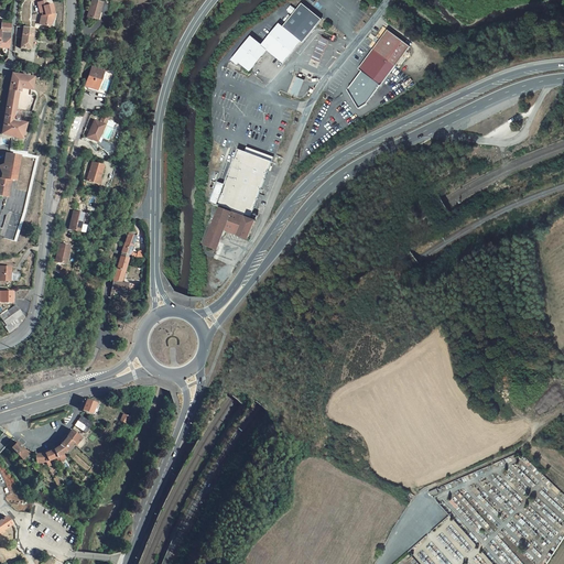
[(99,2),(91,0),(88,0),(84,17),(95,19),(97,12),(99,2)]
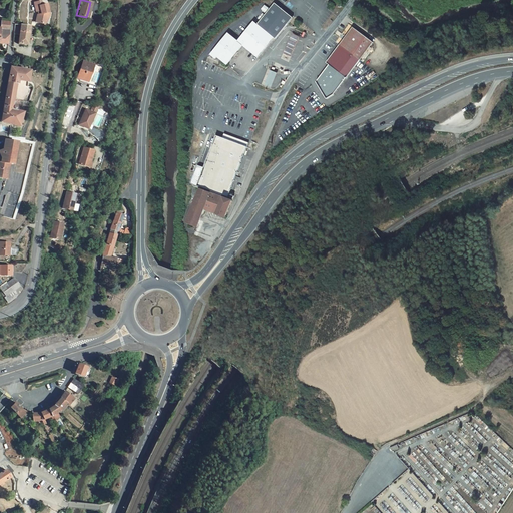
[(42,6),(41,1),(34,3),(37,12),(38,11),(39,15),(38,15),(36,22),(45,24),(47,16),(47,13),(49,13),(47,4),(42,6)]
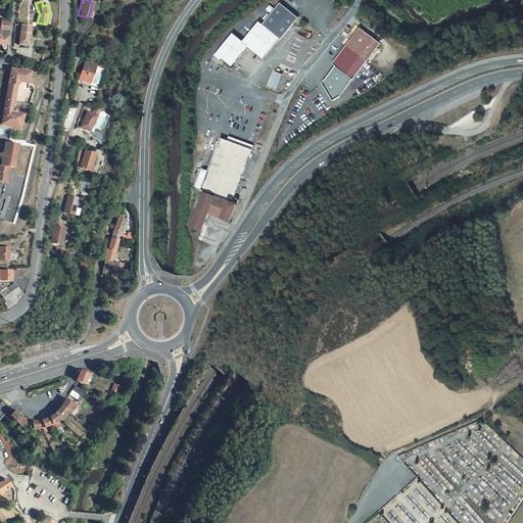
[(263,25),(279,39),(281,40),(298,18),(280,3),(263,25)]
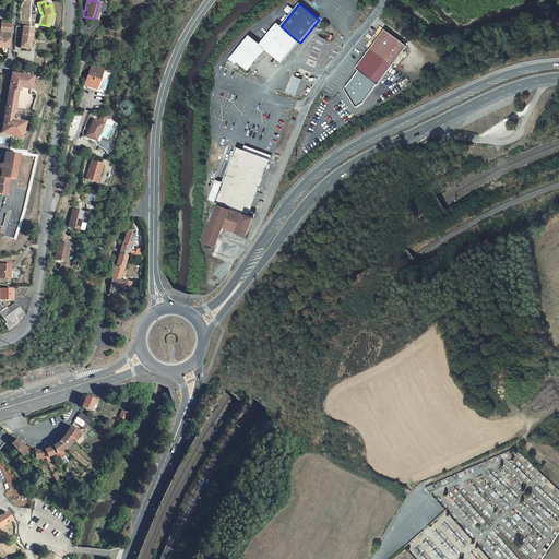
[(237,63),(248,71),(265,50),(281,63),(298,42),(281,26),(277,24),(260,45),(249,36),(229,60),(236,64),(237,63)]
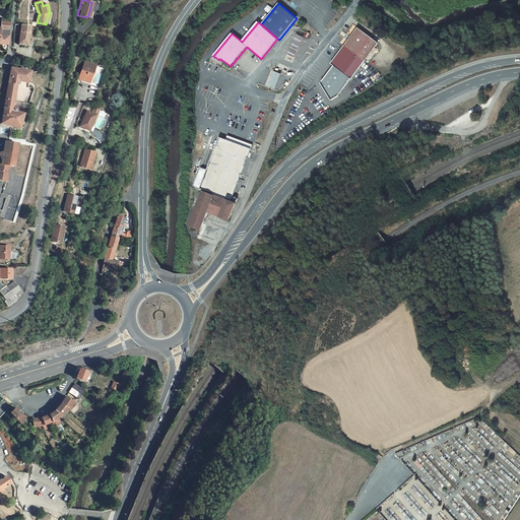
[(31,27),(21,25),(15,25),(14,36),(20,36),(19,45),(28,47),(31,27)]
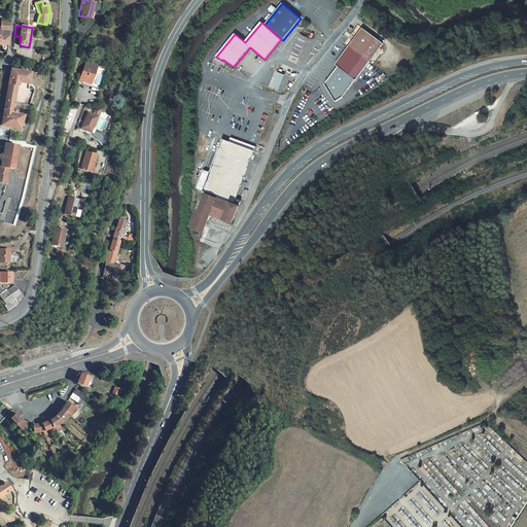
[(336,65),(356,80),(383,44),(362,28),(336,65)]
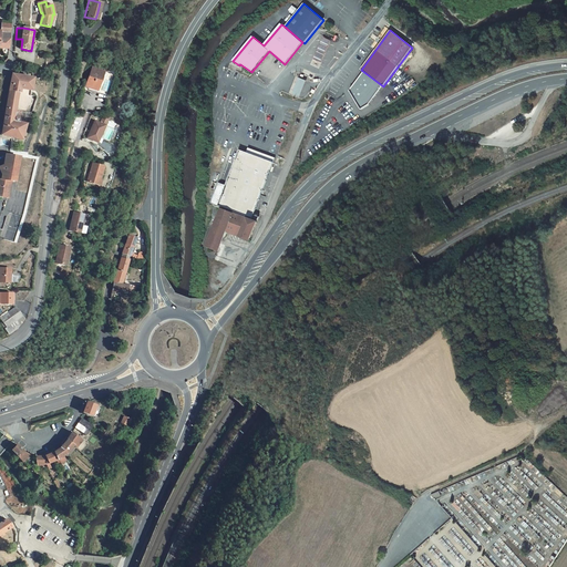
[(0,47),(0,48),(9,49),(10,33),(1,32),(1,31),(0,31),(0,47)]
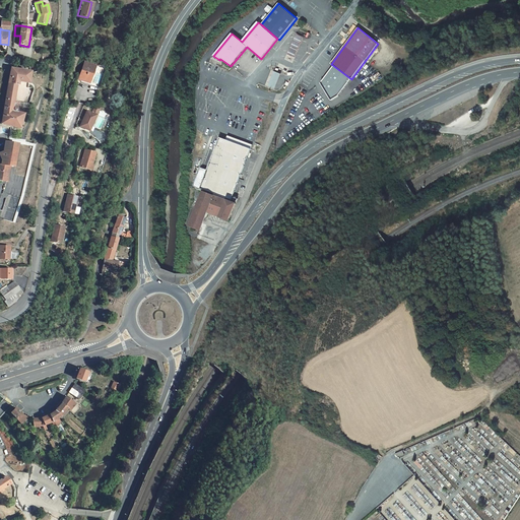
[(293,48),(300,51),(306,40),(299,37),(293,48)]
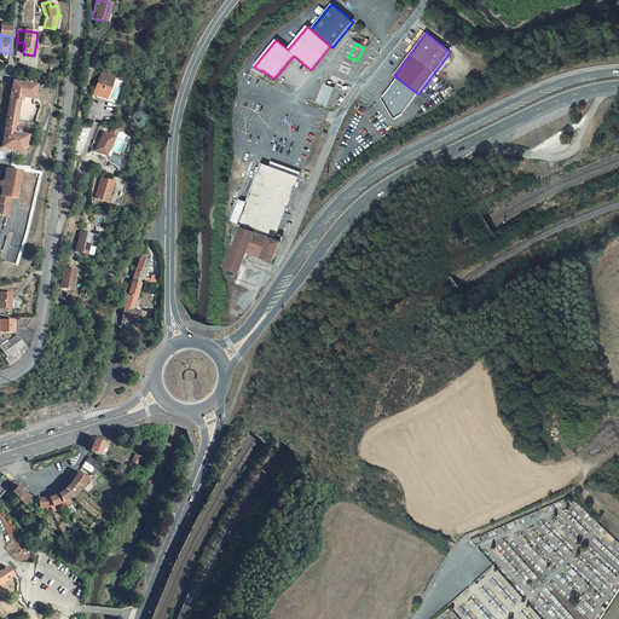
[(351,70),(354,64),(347,59),(343,65),(351,70)]
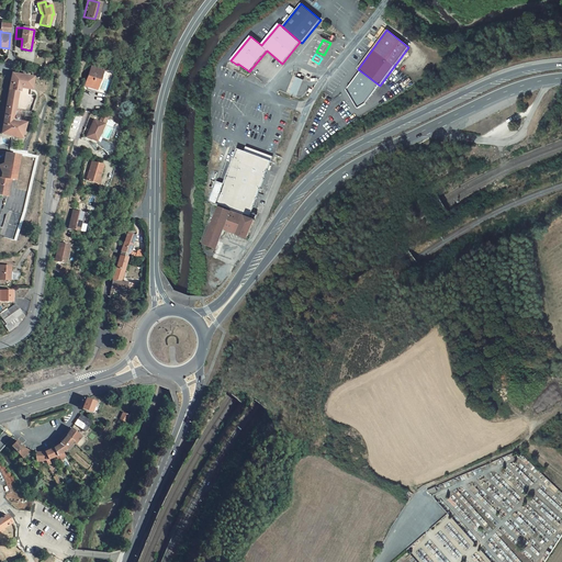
[(97,90),(103,71),(91,67),(85,86),(97,90)]
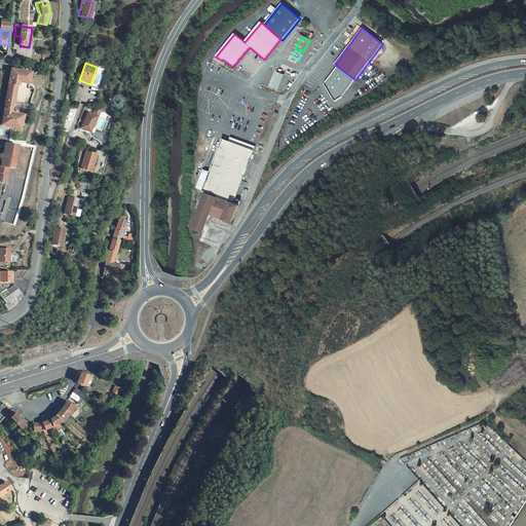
[(1,125),(20,130),(25,115),(17,114),(19,108),(19,107),(17,104),(14,104),(16,87),(19,87),(19,83),(29,84),(30,73),(21,71),(11,69),(8,85),(1,125)]
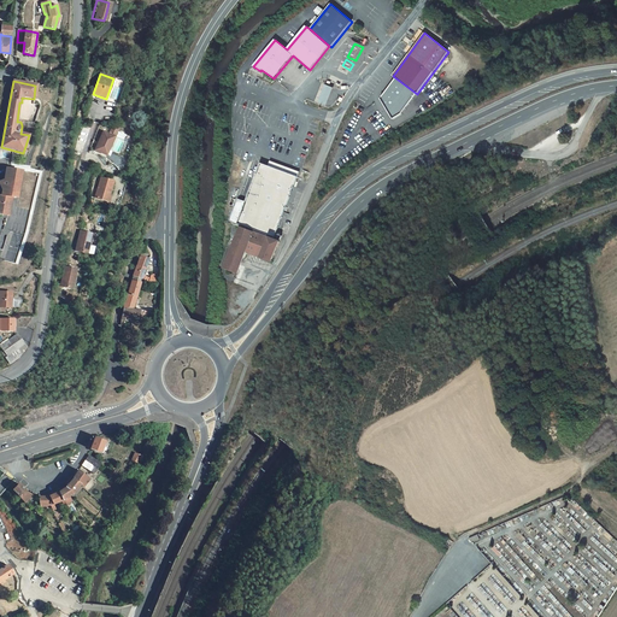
[(325,84),(318,103),(327,106),(334,89),(334,88),(325,84)]
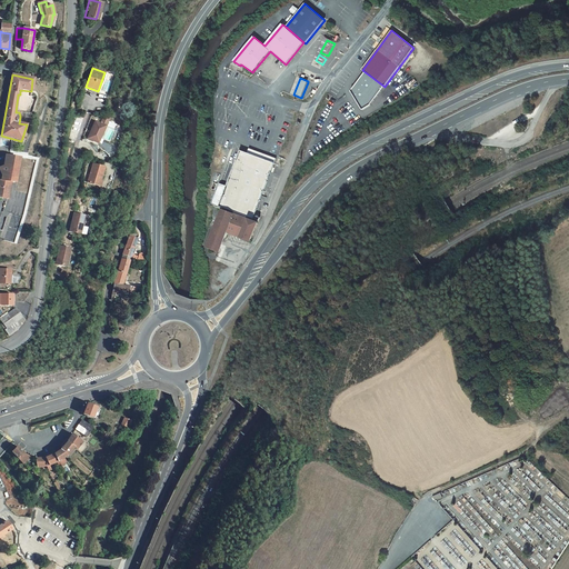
[(397,91),(400,95),(410,87),(407,82),(397,91)]
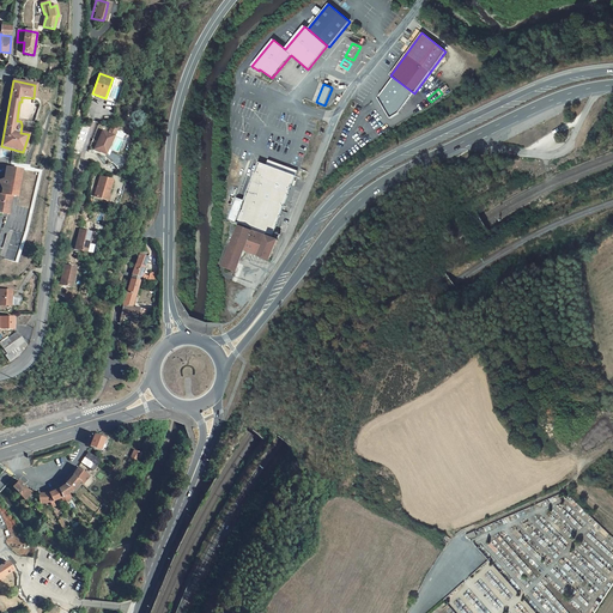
[(104,132),(95,150),(105,155),(107,156),(107,155),(115,138),(104,132)]
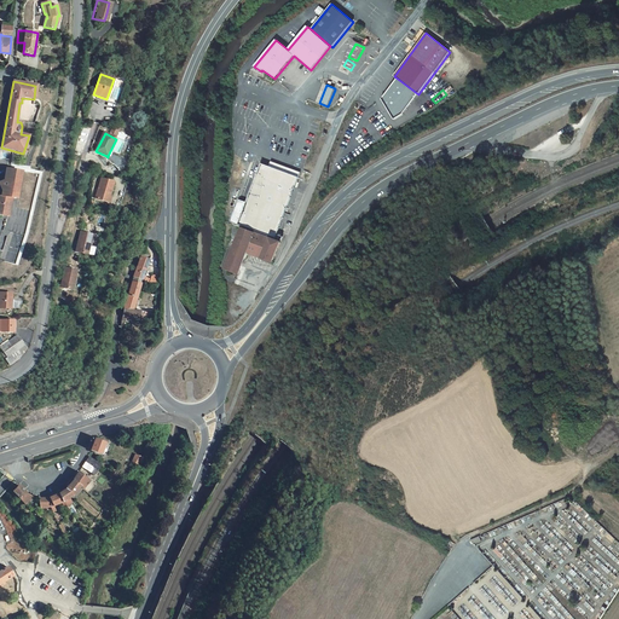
[(298,178),(300,172),(271,161),(268,167),(298,178)]
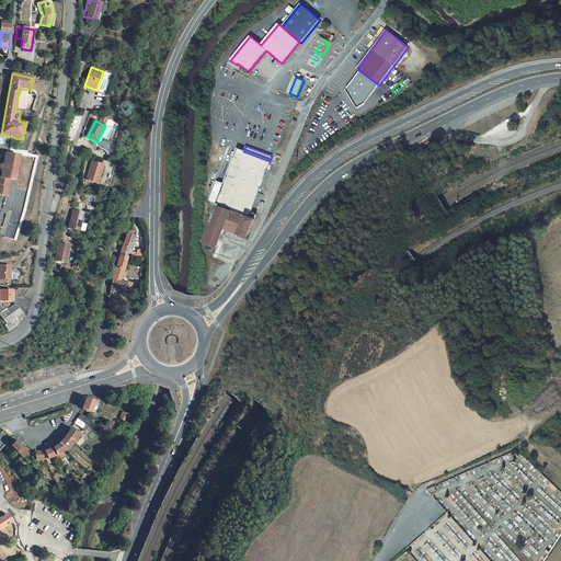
[(249,215),(270,161),(243,151),(237,149),(222,184),(217,199),(216,203),(249,215)]
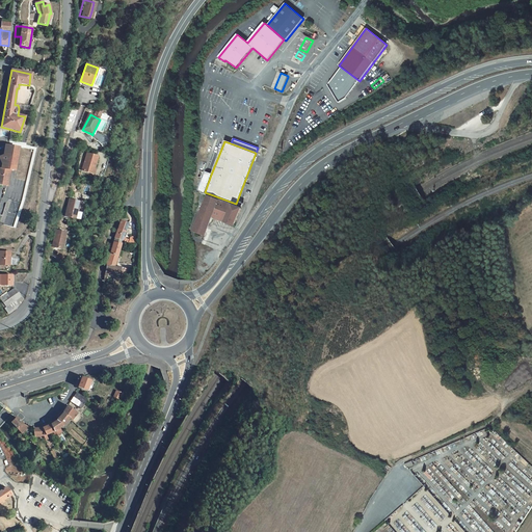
[(19,148),(10,147),(10,149),(7,149),(6,156),(3,156),(0,156),(0,158),(0,159),(0,158),(0,163),(15,168),(19,148)]
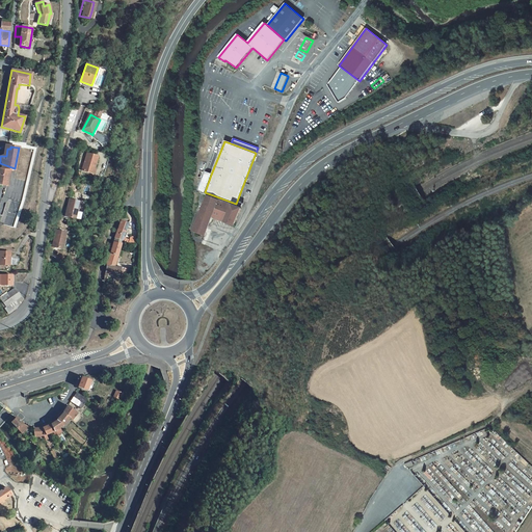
[(3,224),(12,228),(22,201),(33,150),(24,148),(12,197),(3,224)]
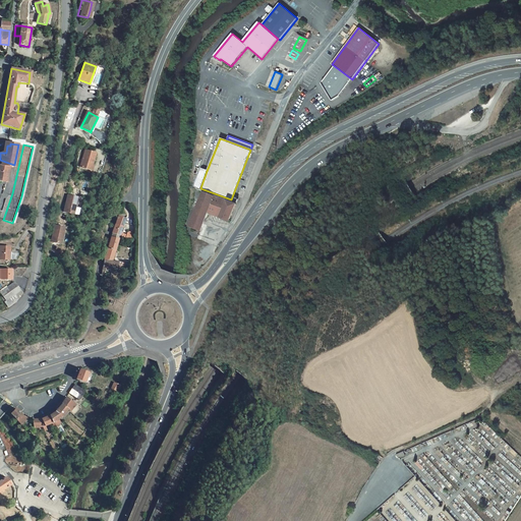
[(92,153),(85,151),(80,168),(88,170),(90,166),(92,167),(96,154),(92,153)]
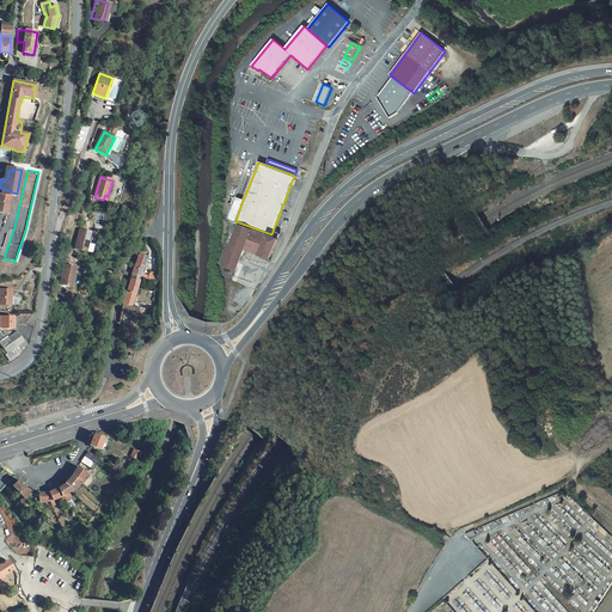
[(17,194),(0,188),(0,212),(8,214),(12,196),(17,196),(17,194)]
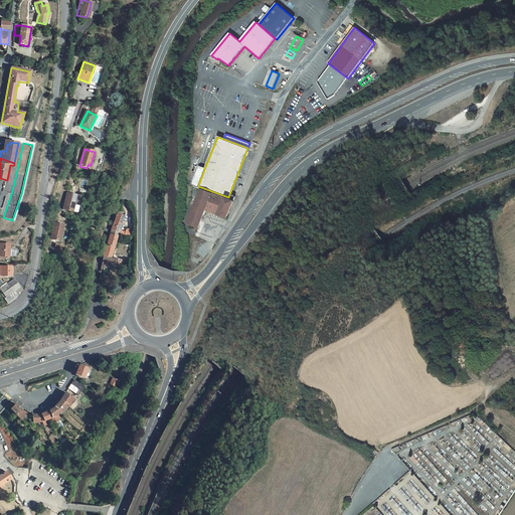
[(193,181),(199,183),(204,169),(198,167),(193,181)]
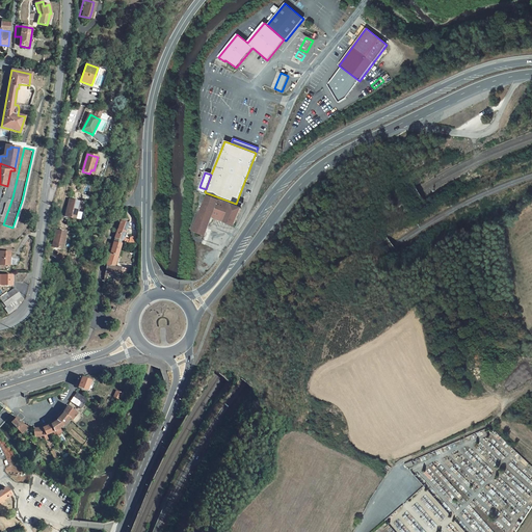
[(219,200),(208,195),(194,231),(205,236),(212,217),(219,200)]
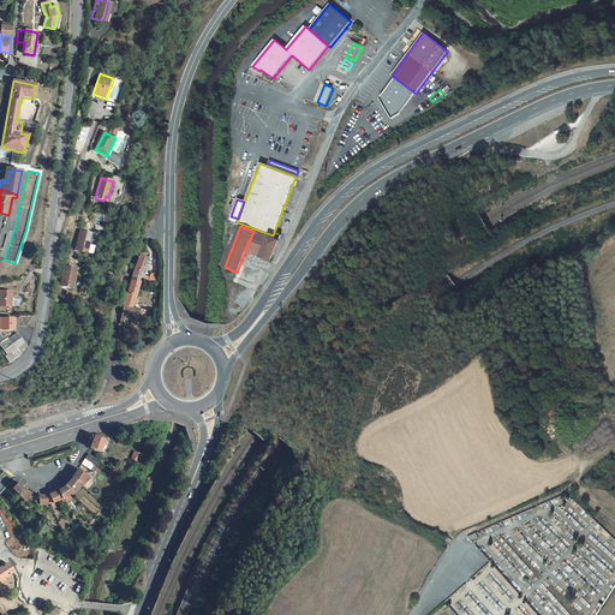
[(81,231),(76,250),(87,252),(93,255),(95,246),(89,245),(91,233),(81,231)]
